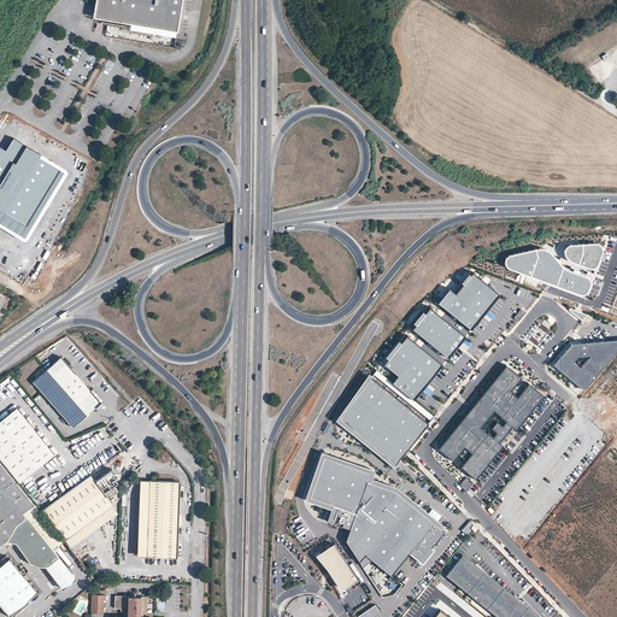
[(97,0),(94,18),(118,22),(177,33),(178,28),(182,0),(97,0)]
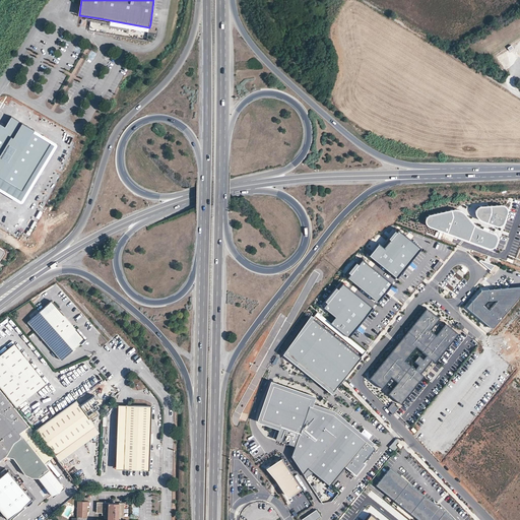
[(0,123),(0,190),(18,202),(21,202),(23,201),(56,146),(57,144),(55,142),(11,116),(5,127),(0,123)]
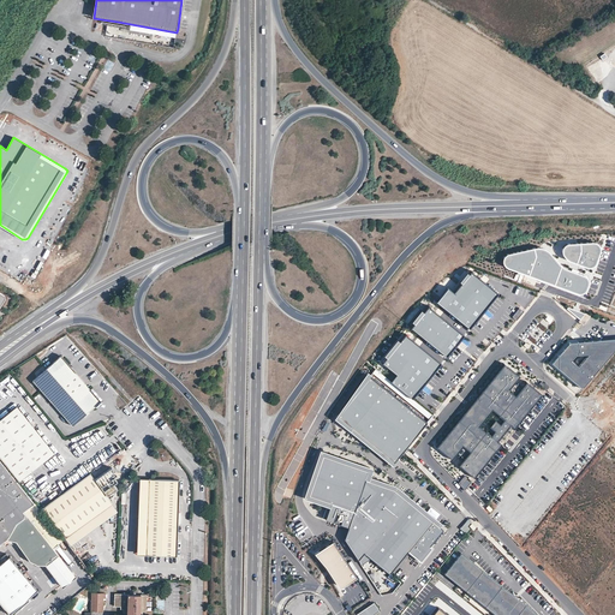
[(77,173),(72,180),(81,184),(84,177),(77,173)]
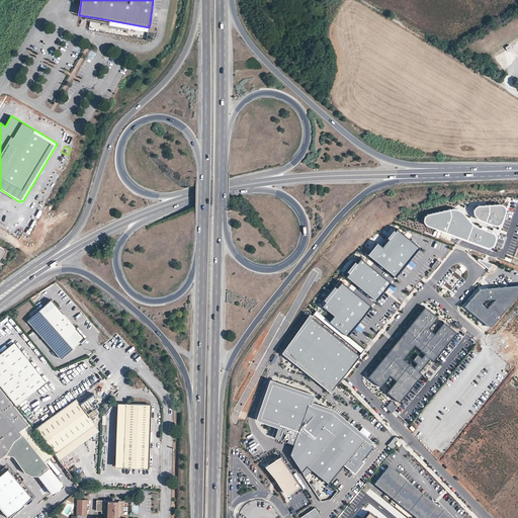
[(482,221),(496,226),(498,226),(500,225),(502,223),(505,216),(506,210),(505,206),(502,205),(500,204),(481,205),(477,207),(475,209),(473,211),(473,212),(476,217),(478,219),(482,221)]
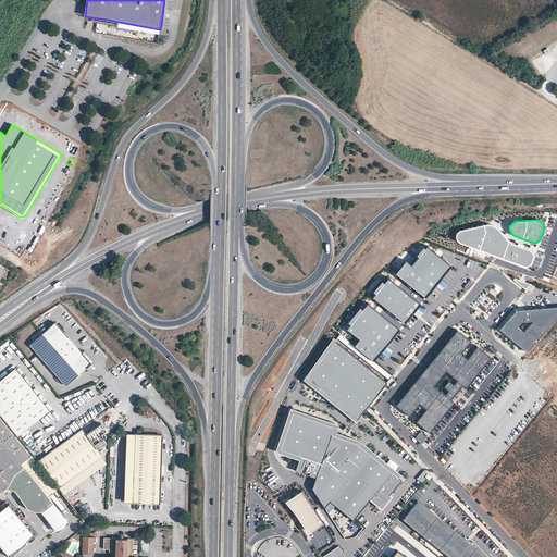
[(461,244),(525,267),(529,267),(531,265),(532,263),(534,258),(534,255),(532,252),(530,250),(516,245),(508,240),(504,236),(498,230),(496,227),(493,226),(486,226),(481,227),(472,230),(459,233),(458,234),(457,236),(457,239),(458,242),(461,244)]
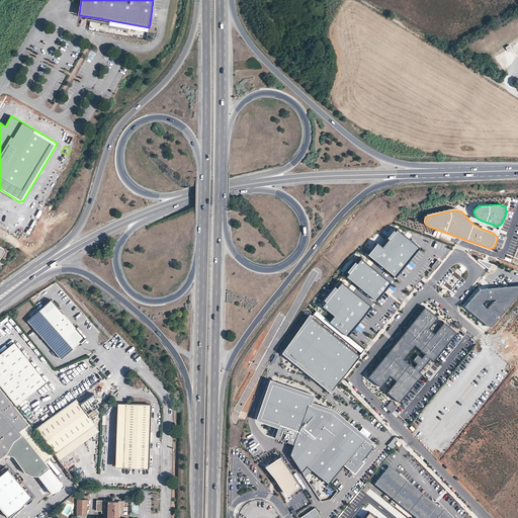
[(366,254),(398,277),(421,247),(398,228),(382,246),(376,241),(366,254)]
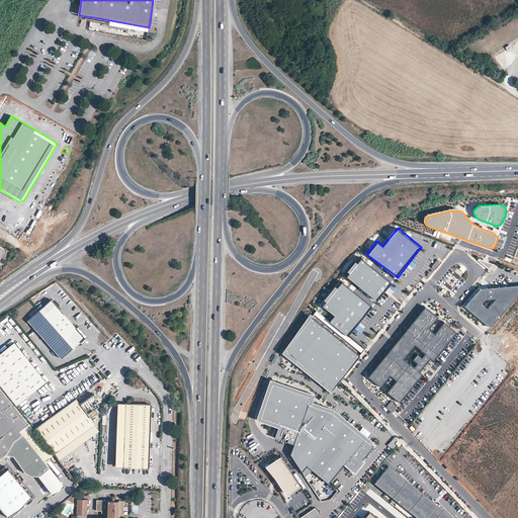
[(361,257),(346,275),(376,300),(392,281),(361,257)]
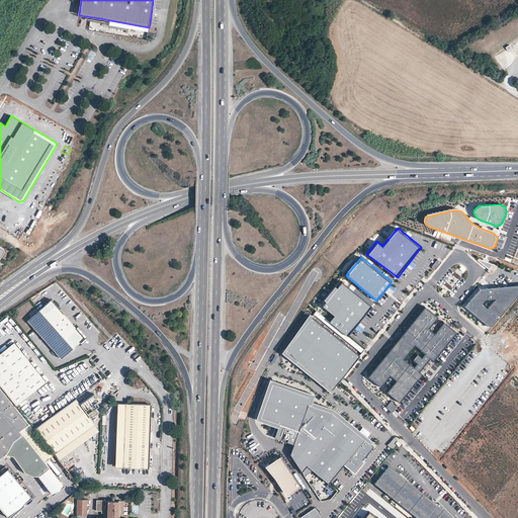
[(492,275),(498,267),(494,264),(488,271),(492,275)]
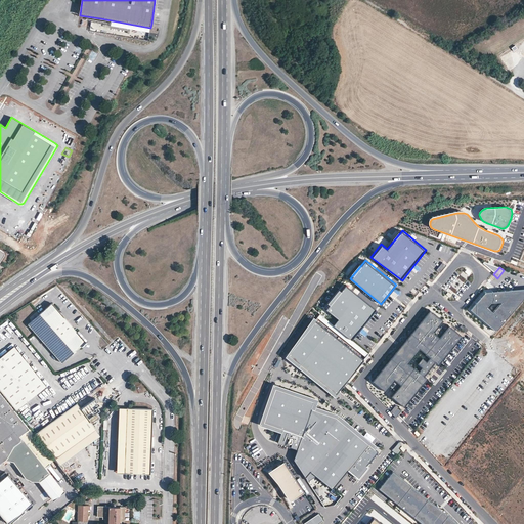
[(346,284),(326,308),(338,317),(333,323),(351,339),(377,308),(346,284)]
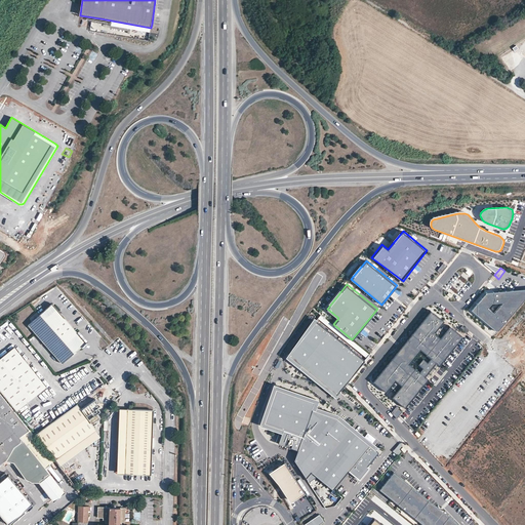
[(472,310),(497,332),(524,299),(524,289),(487,293),(472,310)]
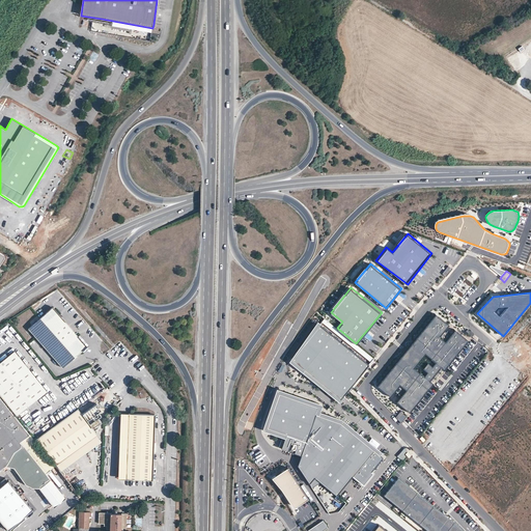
[(28,328),(63,367),(87,345),(52,307),(28,328)]
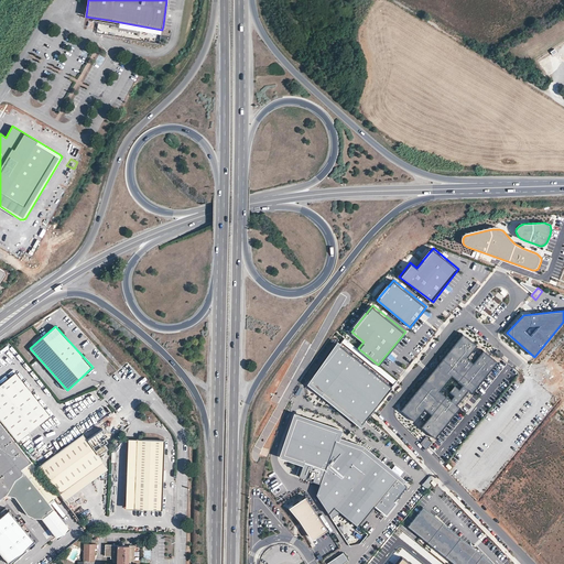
[(476,344),(463,333),(401,408),(414,419),(424,407),(431,412),(421,424),(435,436),(461,405),(455,402),(467,388),(472,391),(496,360),(483,349),(473,361),(466,356),(476,344)]
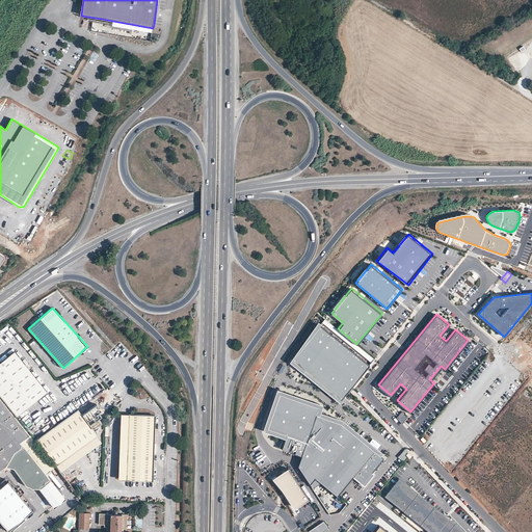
[(340,401),(370,365),(318,322),(288,360),(340,401)]
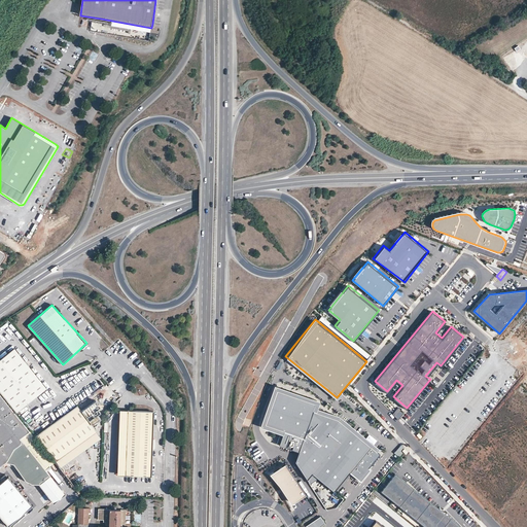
[(44,387),(13,348),(0,357),(0,392),(12,408),(14,411),(44,387)]
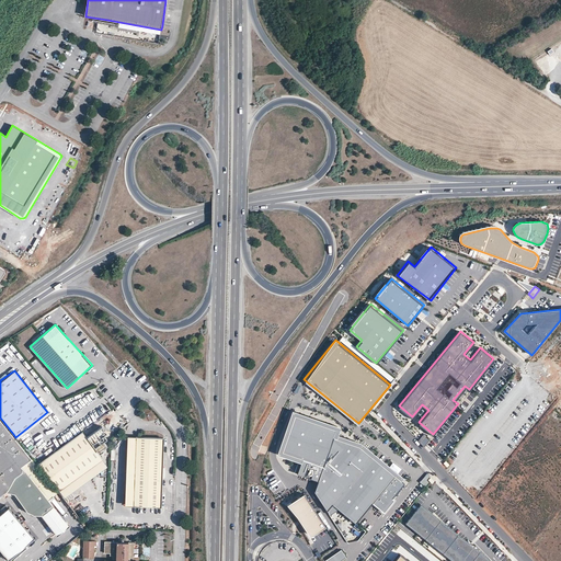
[(334,427),(290,412),(277,451),(299,458),(294,473),(316,481),(312,492),(328,516),(336,510),(355,525),(375,500),(381,504),(400,481),(393,476),(396,474),(358,445),(331,435),(334,427)]
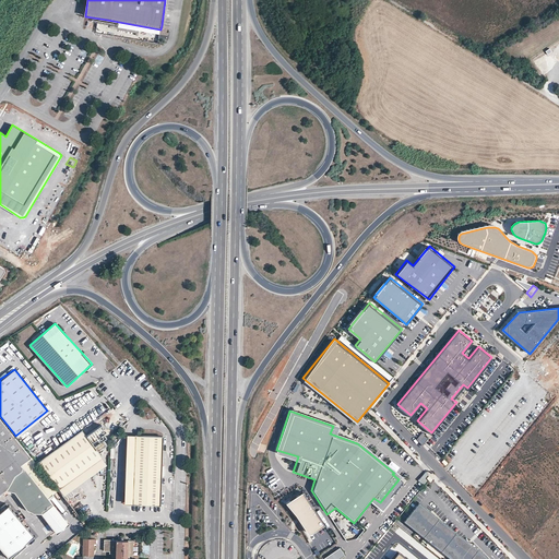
[(59,489),(58,488),(37,462),(15,436),(13,432),(0,416),(0,492),(6,488),(13,490),(28,509),(33,513),(42,514),(57,533),(68,524),(48,498),(59,489)]
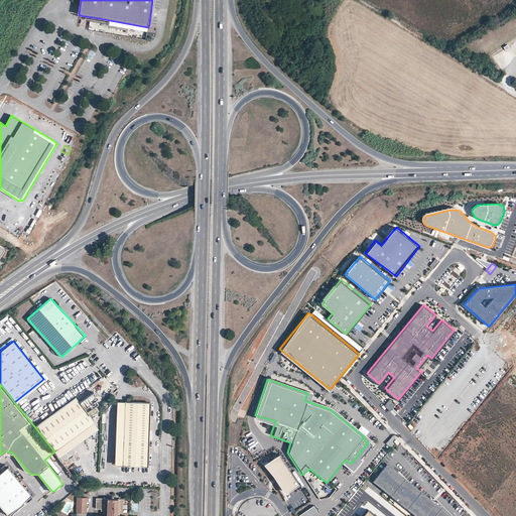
[(54,452),(94,422),(76,397),(35,425),(54,452)]
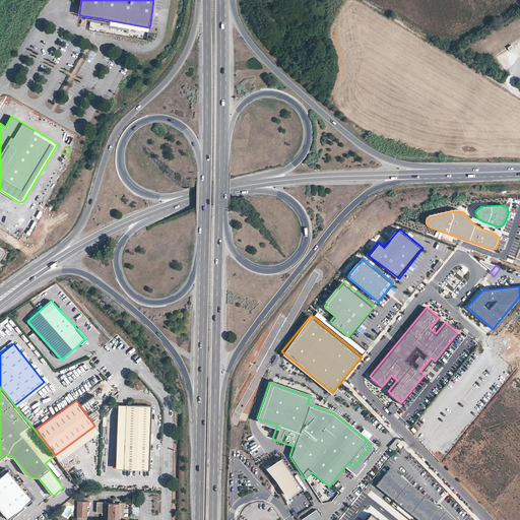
[(118,403),(116,468),(123,468),(126,403),(118,403)]
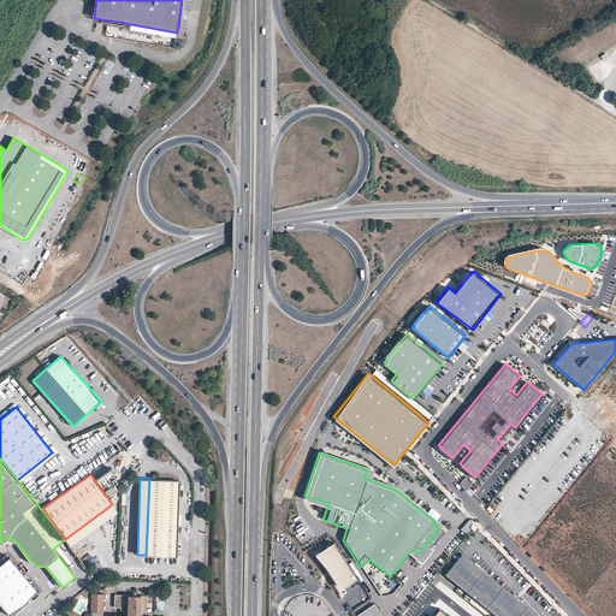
[(149,478),(146,555),(177,556),(179,479),(149,478)]
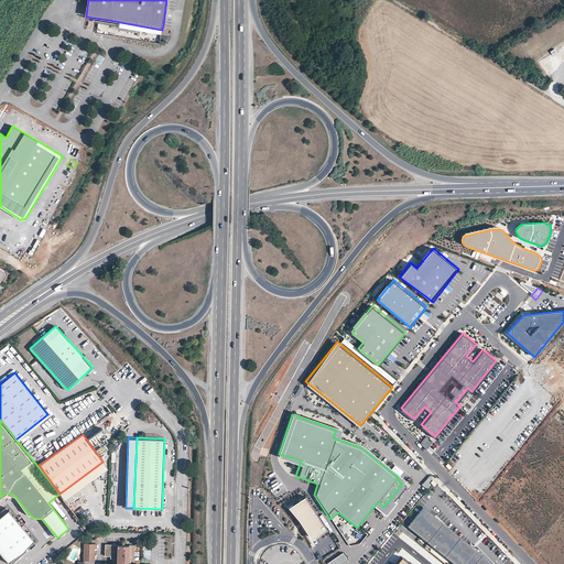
[(108,469),(102,462),(60,494),(65,501),(108,469)]
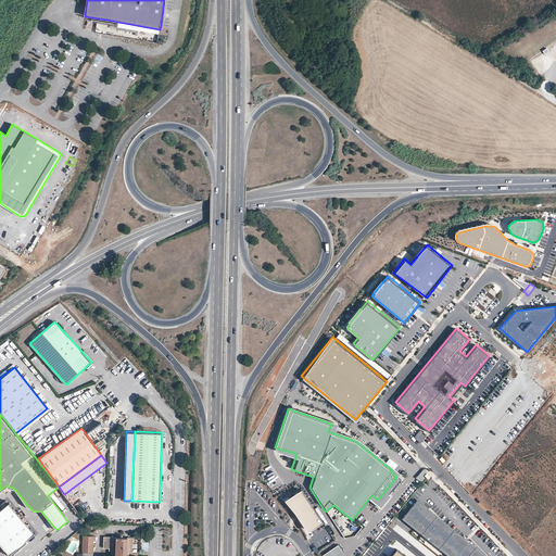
[(426,470),(424,468),(416,476),(421,481),(425,477),(422,475),(426,470)]
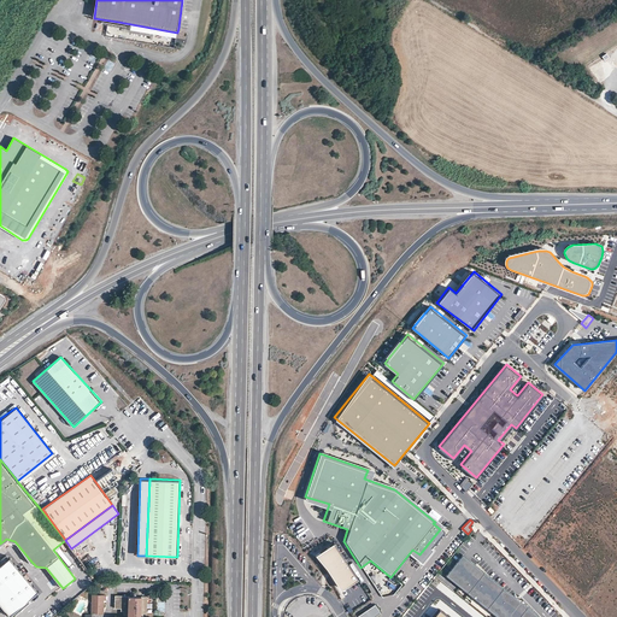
[(357,575),(334,541),(319,552),(341,586),(357,575)]
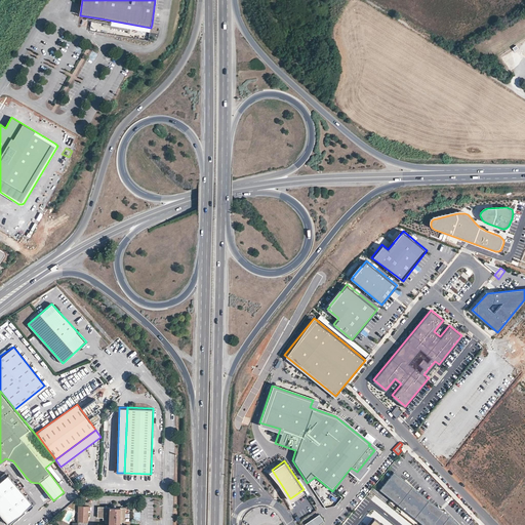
[(33,500),(8,472),(0,479),(0,512),(8,522),(33,500)]
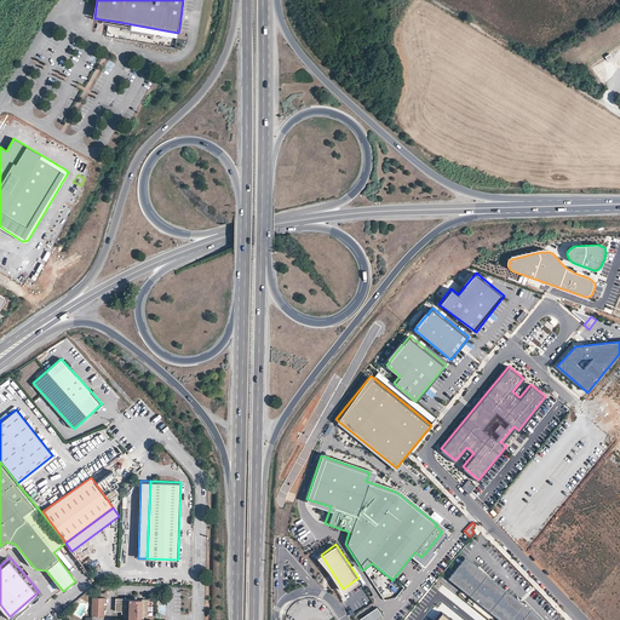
[(544,619),(464,558),(448,579),(501,619),(544,619)]
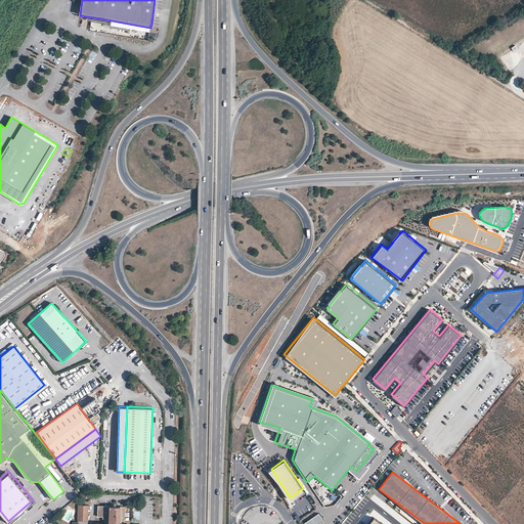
[(349,473),(345,477),(352,484),(356,480),(349,473)]
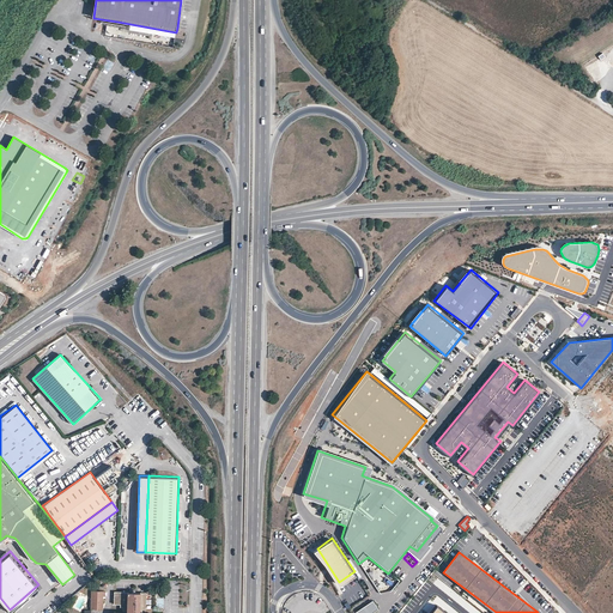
[(91,590),(90,608),(102,610),(102,596),(104,596),(104,590),(91,590)]
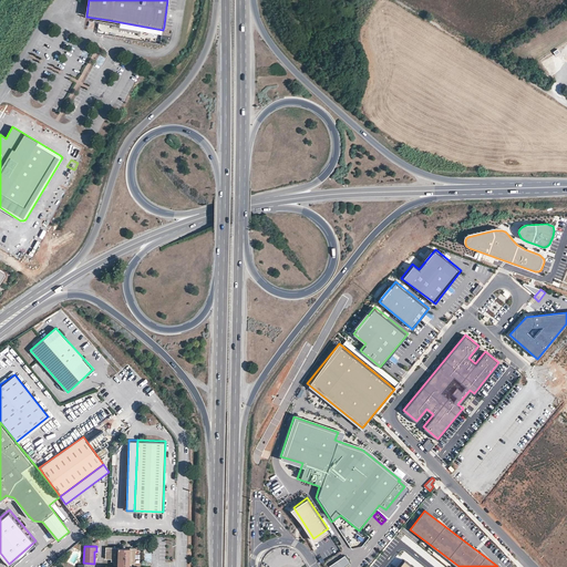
[(105,565),(104,566),(140,566),(130,565),(130,562),(135,562),(135,547),(105,546),(105,556),(109,556),(109,559),(112,559),(112,562),(116,562),(116,565),(105,565)]
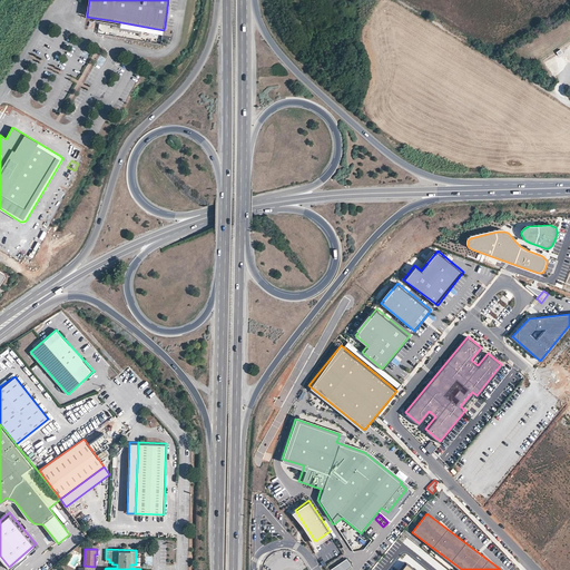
[(345,558),(331,568),(332,569),(343,569),(351,566),(345,558)]
